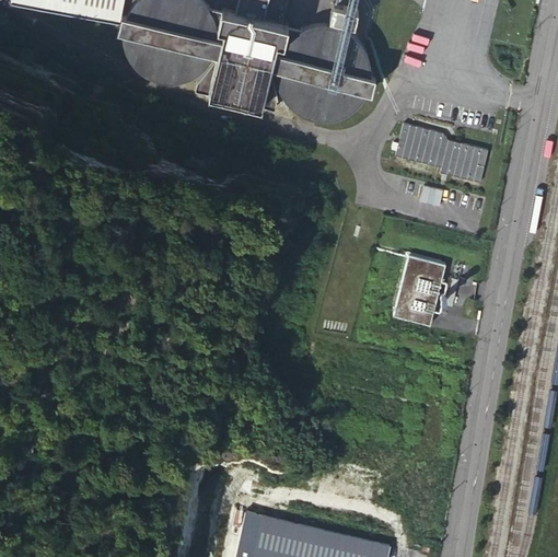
[(125,0),(12,0),(12,2),(121,22),(125,0)]
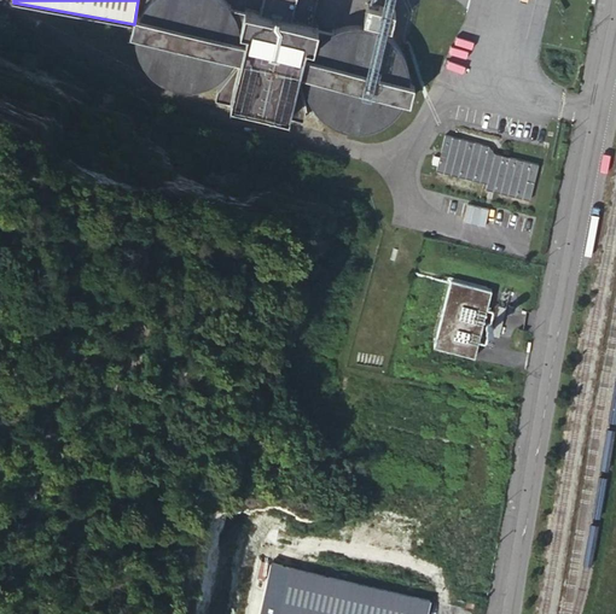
[(240,50),(242,45),(242,41),(242,37),(240,29),(240,25),(239,21),(237,16),(233,11),(232,9),(224,0),(155,0),(150,5),(144,13),(140,22),(139,27),(138,31),(137,40),(138,46),(138,51),(139,56),(141,60),(144,66),(147,71),(156,79),(161,83),(169,87),(181,91),(192,92),(202,91),(208,88),(213,86),(221,81),(225,79),(226,77),(227,76),(231,72),(232,70),(234,66),(236,64),(238,59),(239,56),(240,50)]
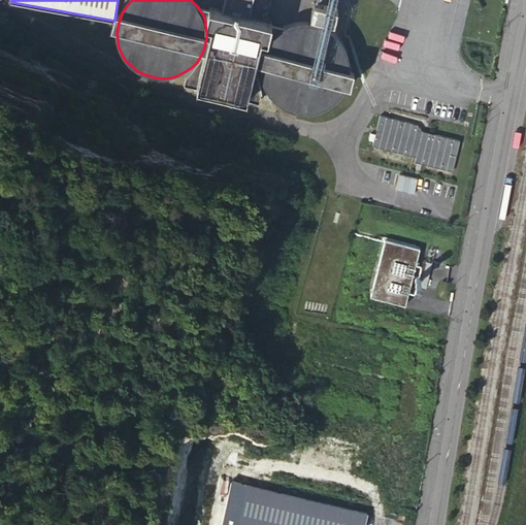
[(273,0),(227,0),(224,13),(210,9),(207,24),(215,25),(214,29),(211,37),(207,53),(206,55),(203,59),(197,67),(188,79),(186,87),(261,105),(263,98),(257,70),(258,65),(262,48),(264,41),(265,37),(271,38),(273,26),(268,24),(273,0)]
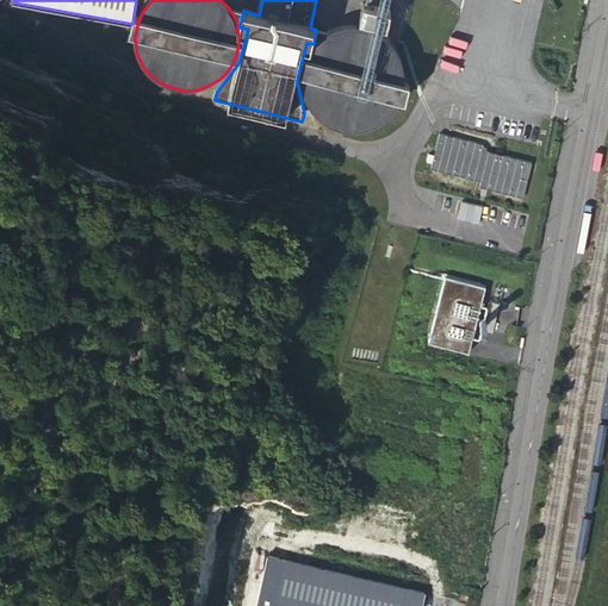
[(392,13),(365,7),(361,22),(389,29),(392,13)]
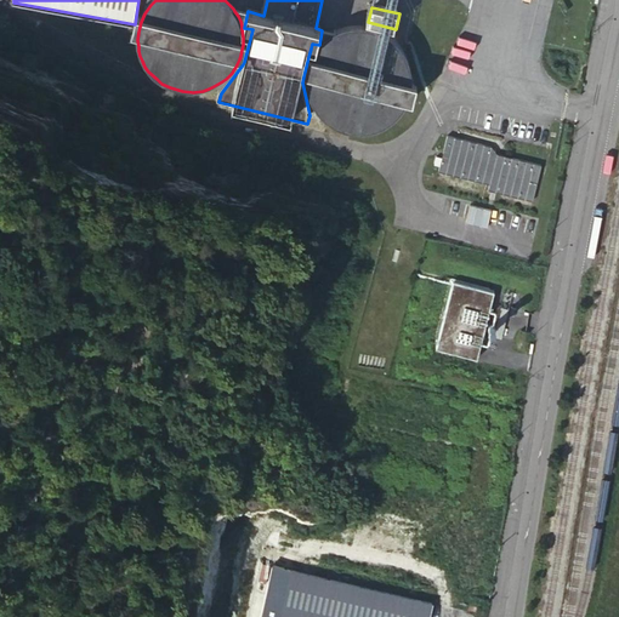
[(365,28),(359,27),(356,28),(346,29),(340,32),(335,34),(331,36),(327,40),(322,45),(318,50),(316,52),(313,58),(311,63),(310,70),(308,78),(308,79),(308,87),(310,91),(311,96),(313,101),(314,104),(317,108),(321,114),(330,123),(334,125),(341,129),(347,130),(355,132),(361,132),(368,132),(376,130),(382,127),(388,125),(393,121),(398,116),(402,113),(404,109),(408,103),(410,97),(413,92),(414,85),(414,78),(412,67),(409,58),(404,51),(399,44),(392,38),(382,32),(375,29),(369,28),(365,28)]
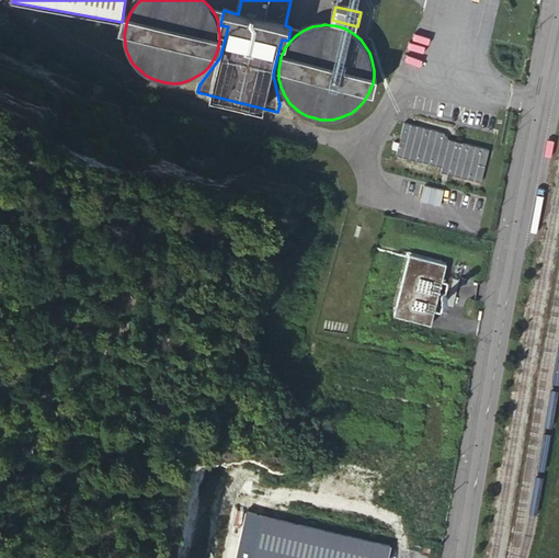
[(209,66),(206,69),(209,71),(216,63),(213,60),(210,64),(209,66)]
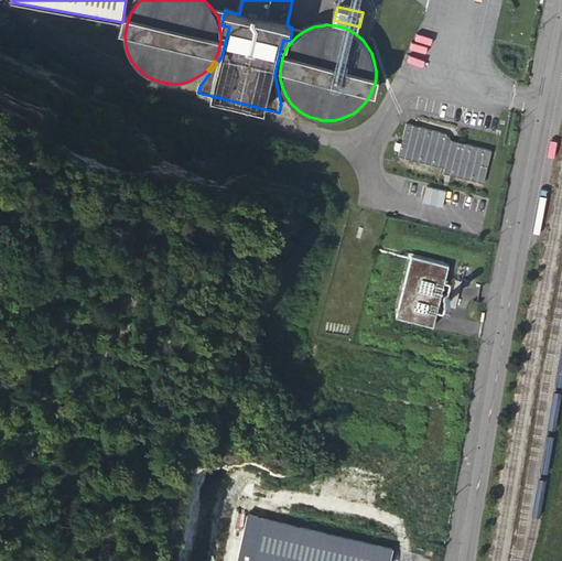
[(408,126),(400,159),(446,171),(445,175),(486,185),(494,152),(454,143),(449,136),(408,126)]
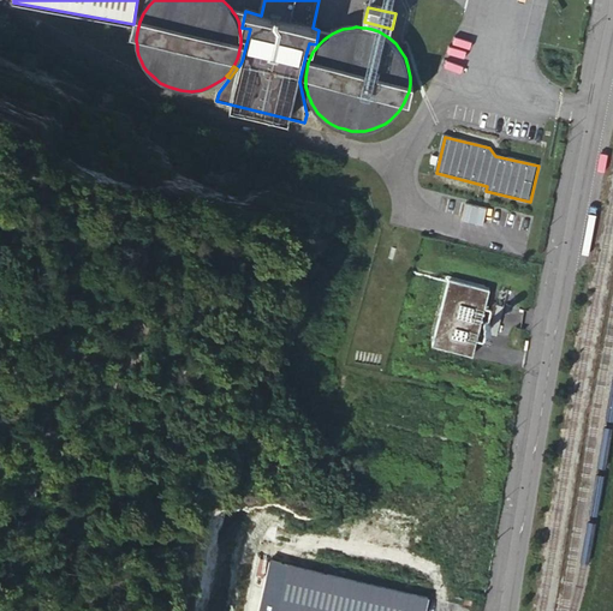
[(434,348),(476,357),(489,288),(446,280),(434,348)]
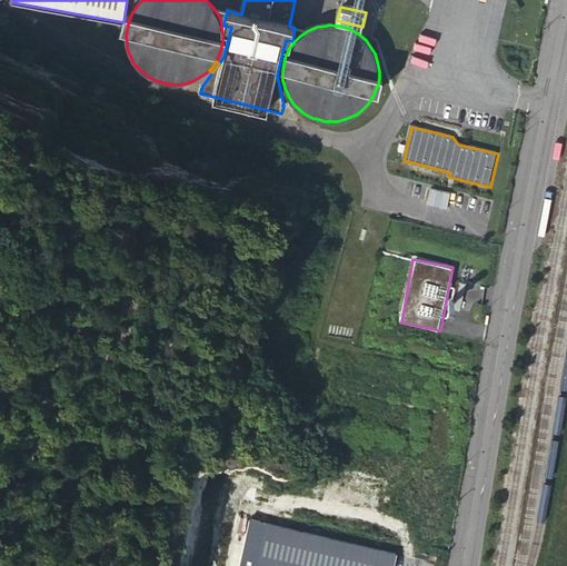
[(469,287),(461,285),(449,330),(457,333),(461,314),(469,287)]
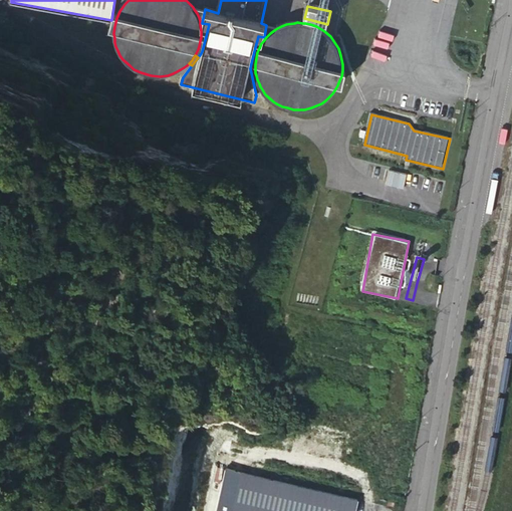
[(309,432),(298,429),(294,444),(298,444),(305,446),(309,432)]
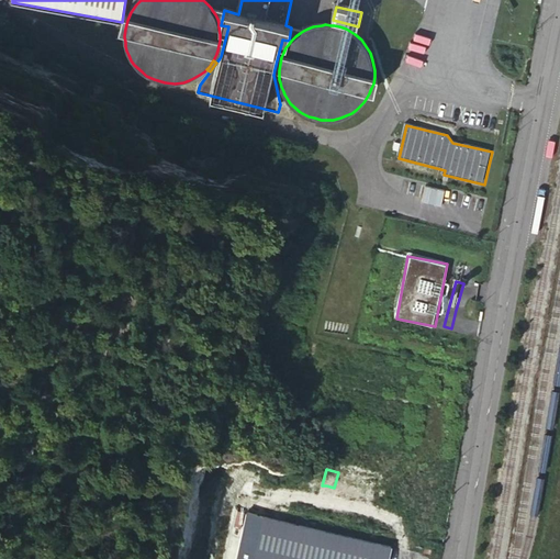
[(234,499),(250,502),(256,478),(241,473),(234,499)]
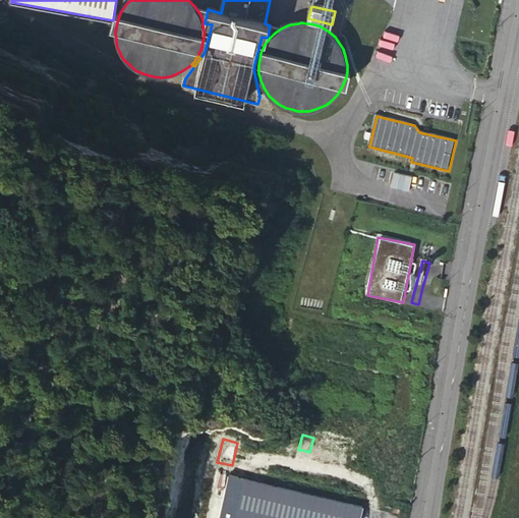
[(363,517),(366,510),(217,472),(206,517),(363,517)]
